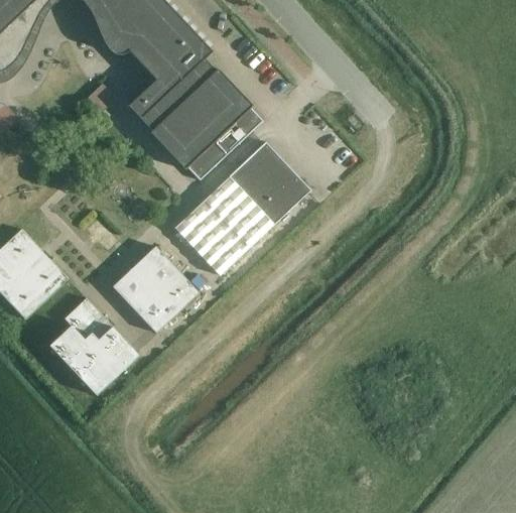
[(152,130),(150,131),(154,135),(155,133),(184,164),(182,165),(185,168),(187,166),(200,179),(263,120),(251,108),(253,106),(250,102),(248,104),(220,73),(221,72),(218,68),(217,70),(206,58),(214,50),(165,0),(0,0),(0,71),(4,70),(7,68),(10,66),(14,61),(16,59),(21,52),(23,47),(37,17),(40,12),(43,8),(49,1),(50,0),(84,0),(87,4),(90,9),(94,15),(101,32),(106,43),(110,48),(112,50),(114,52),(117,53),(121,54),(124,53),(127,52),(129,50),(156,79),(129,105),(152,130)]
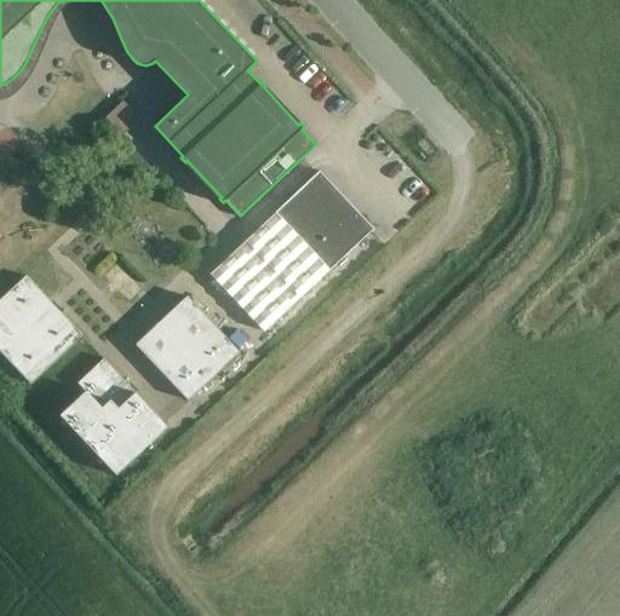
[(320,170),(275,211),(210,272),(264,330),(374,228),(368,222),(366,224),(363,222),(365,220),(326,179),(325,180),(322,178),(325,176),(320,170)]
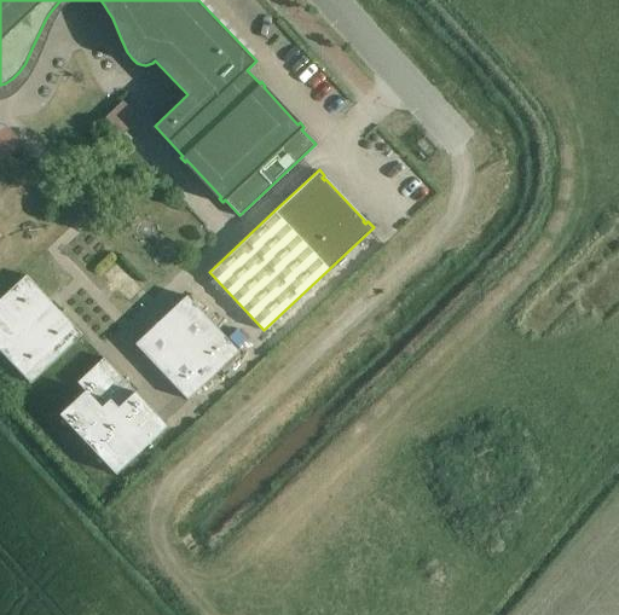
[(0,297),(0,348),(30,382),(82,334),(25,273),(0,297)]
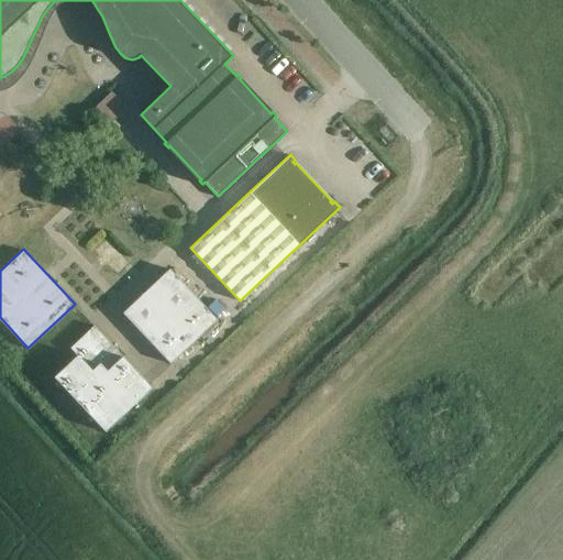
[(122,311),(170,363),(218,318),(170,267),(122,311)]
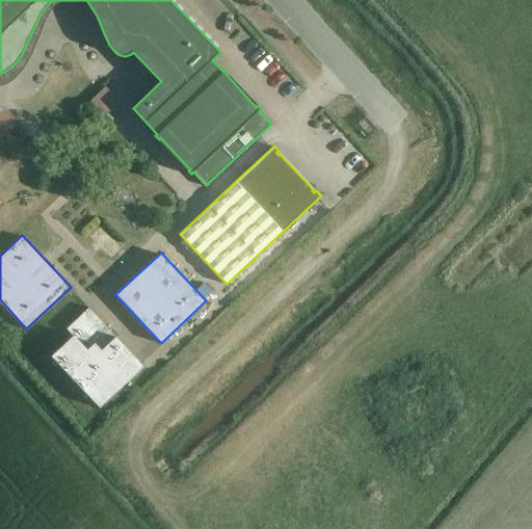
[(144,365),(88,307),(65,327),(73,335),(51,355),(100,407),(144,365)]
